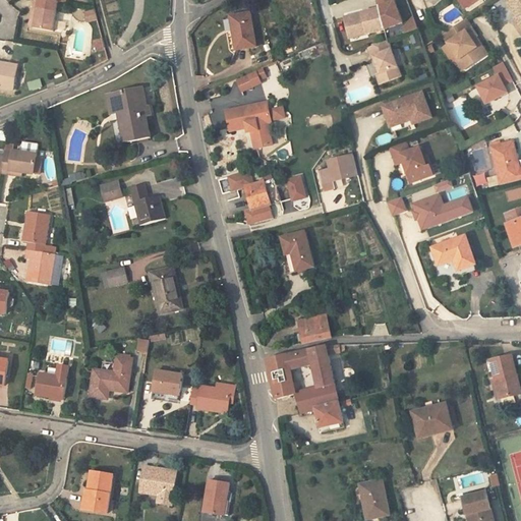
[(49,11),(51,0),(49,0),(35,0),(32,18),(36,19),(35,30),(53,33),(56,12),(49,11)]
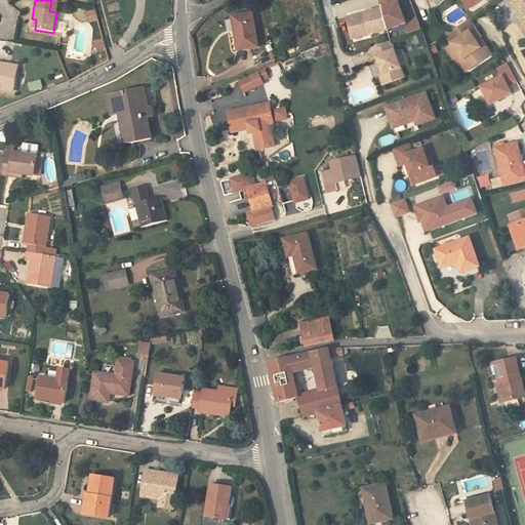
[(381,0),(384,8),(389,29),(407,22),(399,0),(398,0),(397,0),(381,0)]
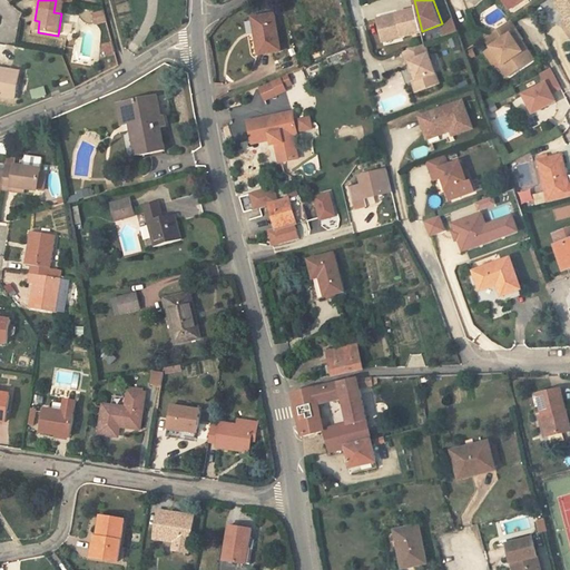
[(519,5),(514,0),(501,0),(510,12),(519,6),(519,5)]
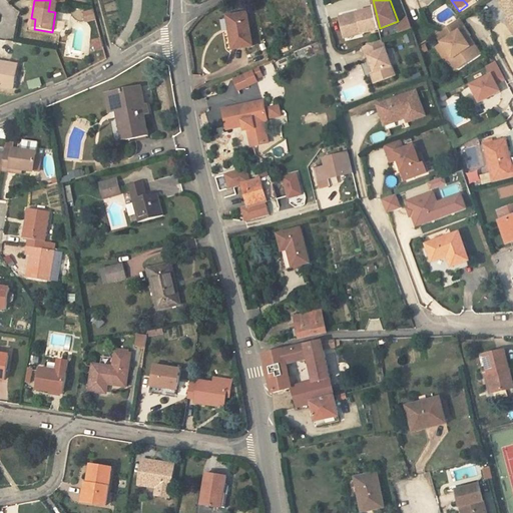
[(512,0),(501,0),(504,3),(500,5),(511,20),(508,23),(512,29),(512,0)]
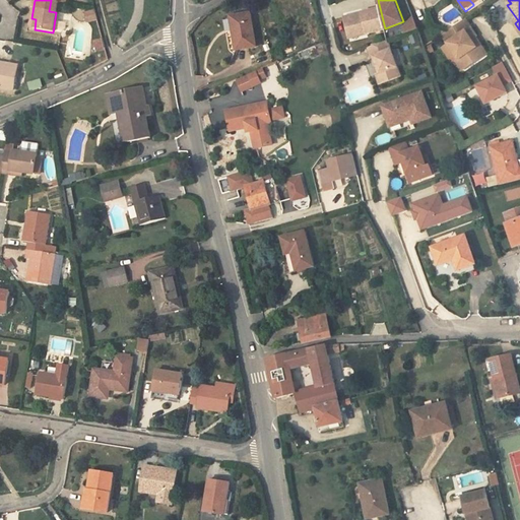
[(94,8),(84,11),(87,23),(98,20),(94,8)]
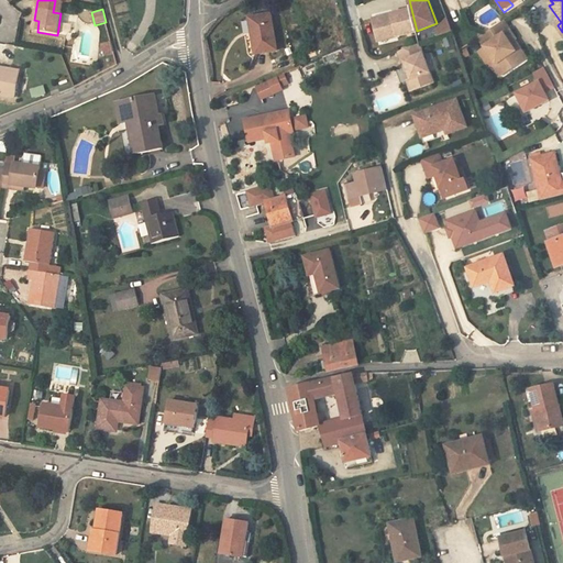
[(411,9),(374,18),(378,36),(398,32),(398,35),(417,31),(411,9)]
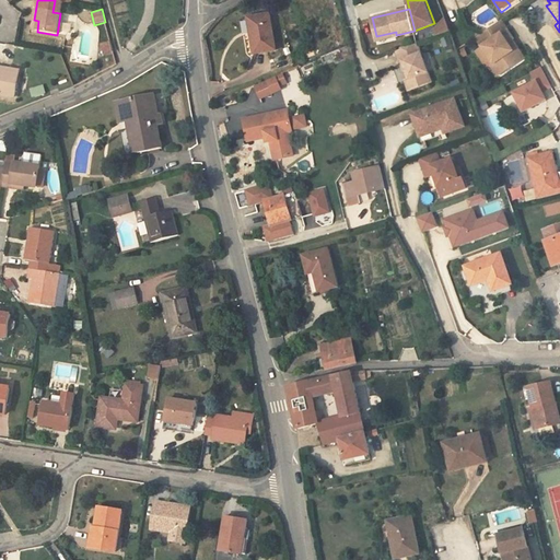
[(247,15),(253,51),(276,48),(269,12),(247,15)]
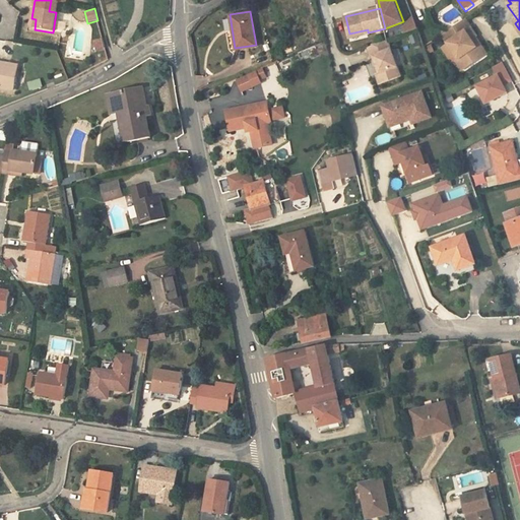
[(411,18),(400,28),(403,35),(416,30),(411,18)]
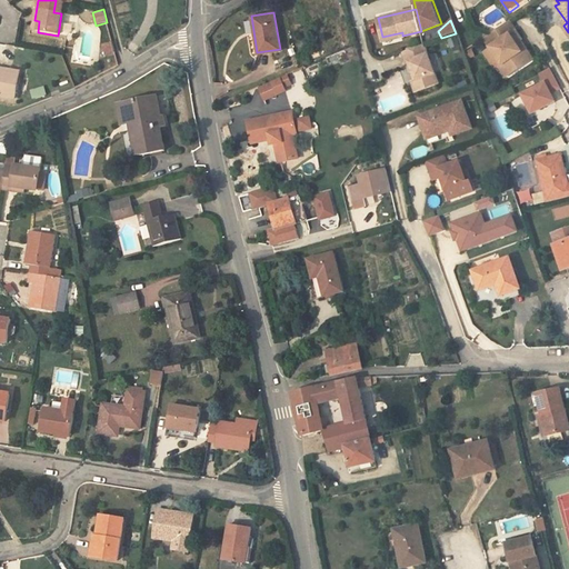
[(521,40),(508,22),(485,39),(492,51),(486,56),(498,71),(501,69),(506,76),(527,61),(515,45),(521,40)]
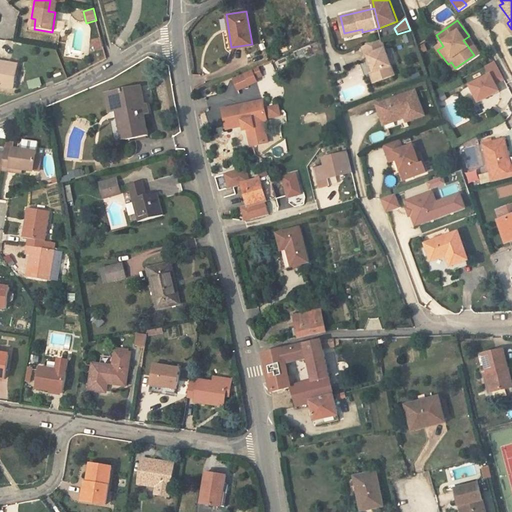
[(410,33),(404,36),(407,43),(414,41),(410,33)]
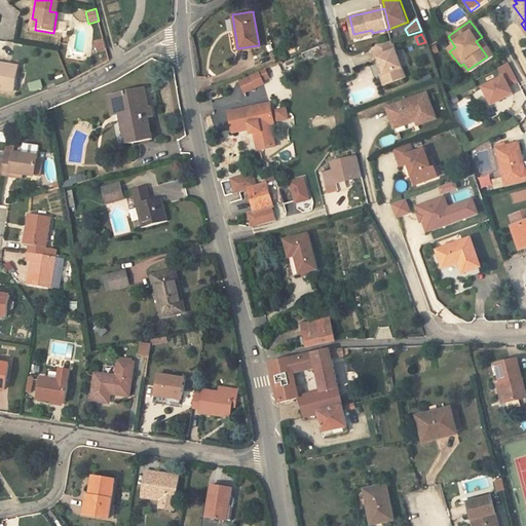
[(95,52),(106,50),(103,38),(91,41),(95,52)]
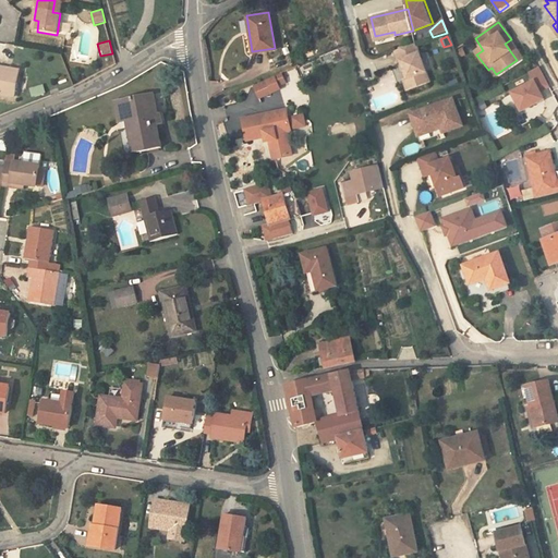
[(433,84),(416,44),(396,50),(401,61),(402,61),(410,77),(404,81),(410,94),(433,84)]
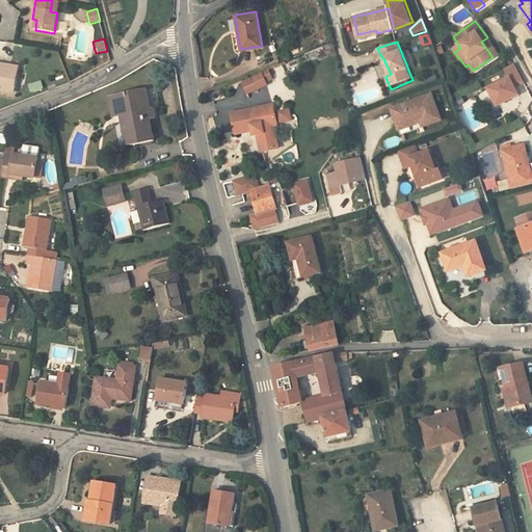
[(0,62),(0,88),(14,91),(17,65),(0,62)]
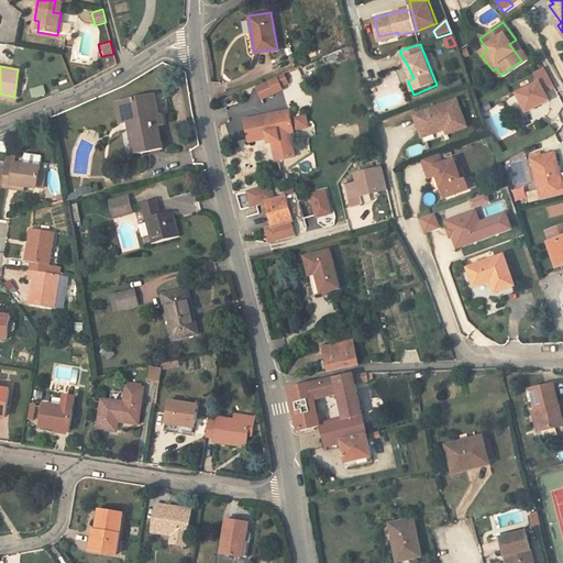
[(543,69),(532,74),(537,83),(516,94),(525,112),(548,100),(543,92),(553,88),(543,69)]
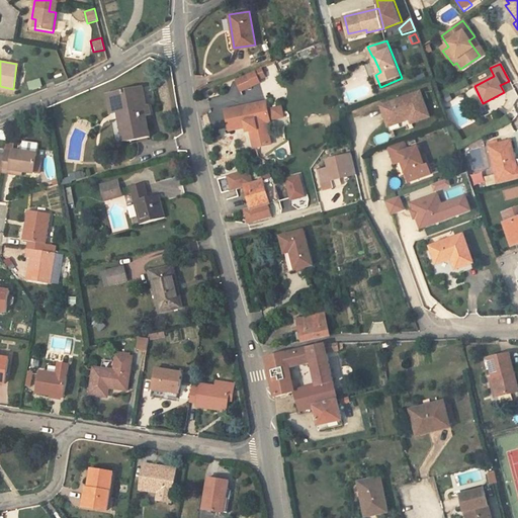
[(263,66),(256,69),(258,74),(265,71),(263,66)]
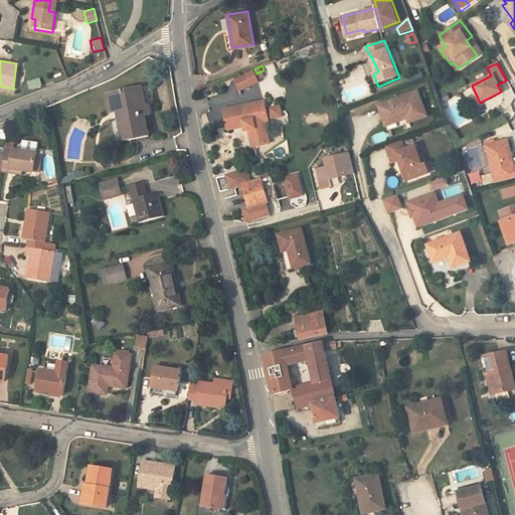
[(254,68),(234,77),(238,87),(259,77),(256,73),(254,68)]
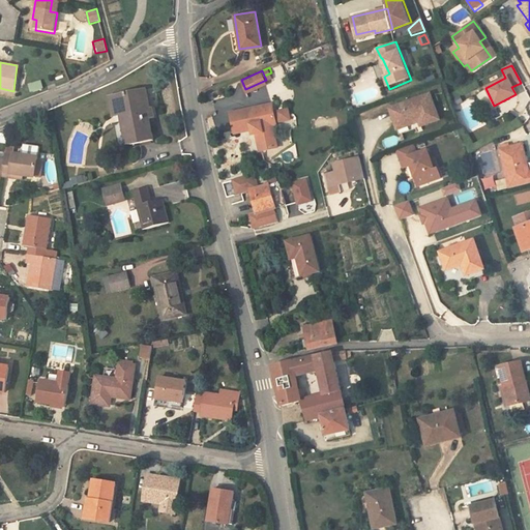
[(30,92),(43,89),(41,81),(28,84),(30,92)]
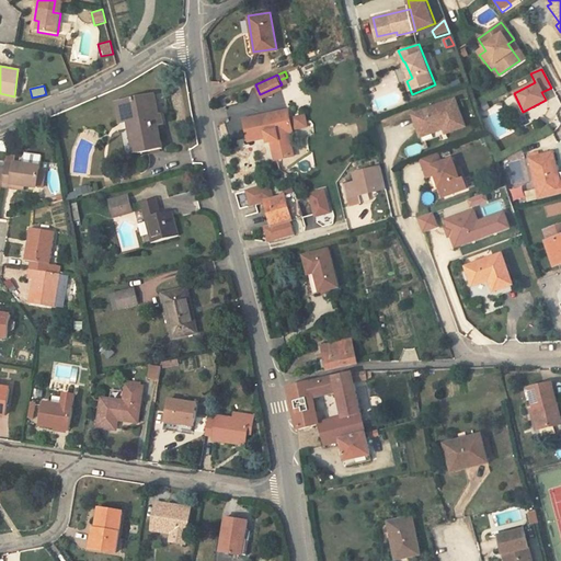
[(119,123),(132,121),(137,152),(161,148),(157,126),(163,125),(162,115),(158,115),(155,95),(115,102),(119,123)]
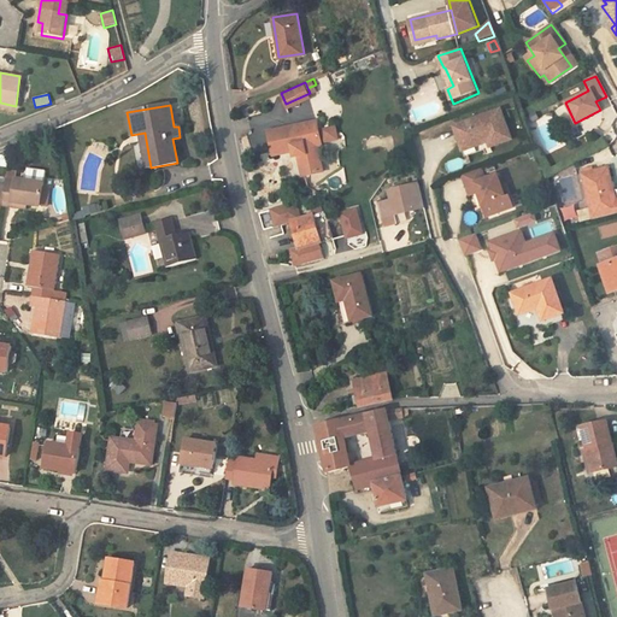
[(601,116),(605,125),(616,119),(616,113),(616,111),(601,116)]
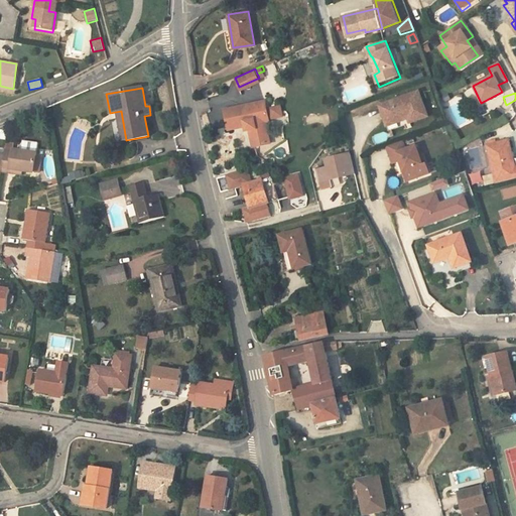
[(421,94),(384,108),(390,123),(409,117),(412,127),(431,121),(421,94)]
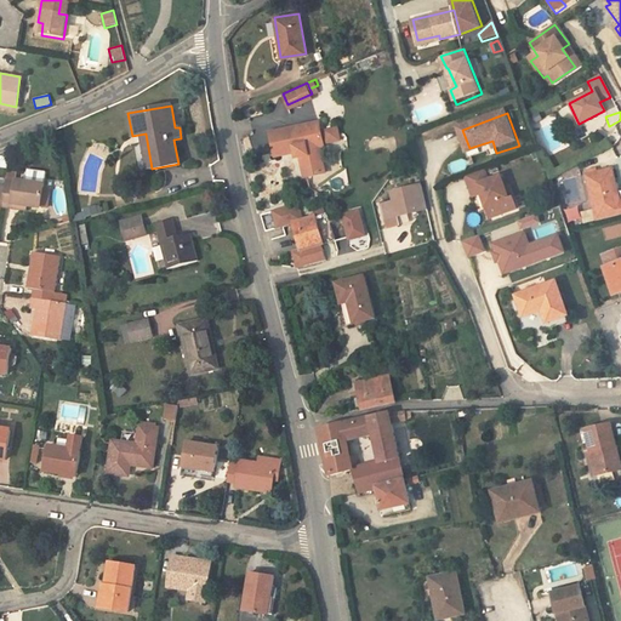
[(296,158),(300,157),(305,177),(324,172),(318,147),(320,146),(315,125),(268,134),(274,157),(294,152),(296,158)]
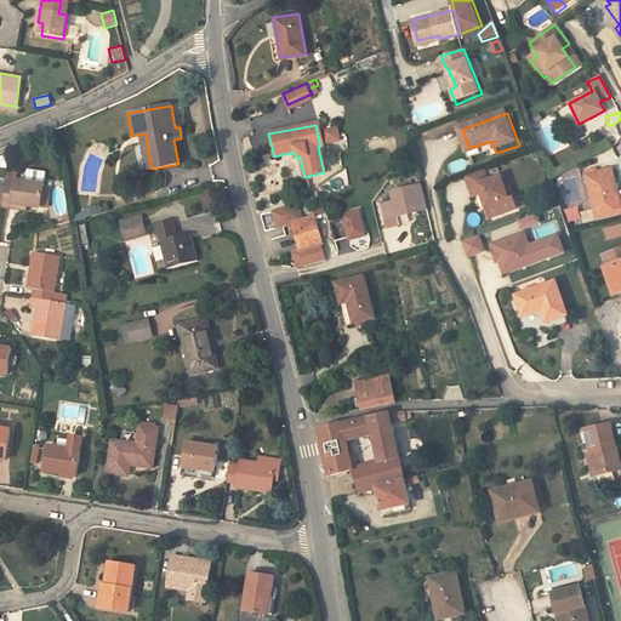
[(399,152),(409,149),(405,131),(394,134),(399,152)]
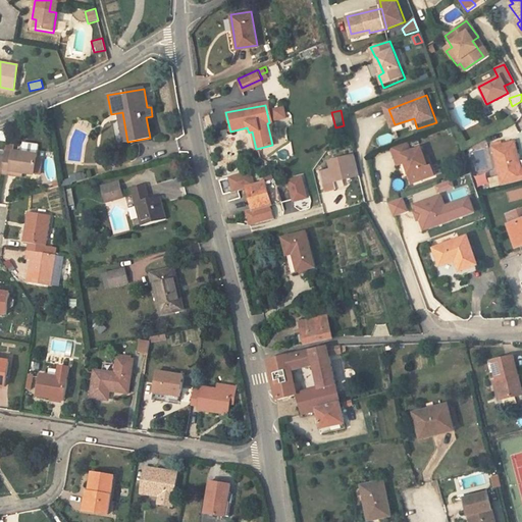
[(283,111),(273,112),(275,122),(285,120),(283,111)]
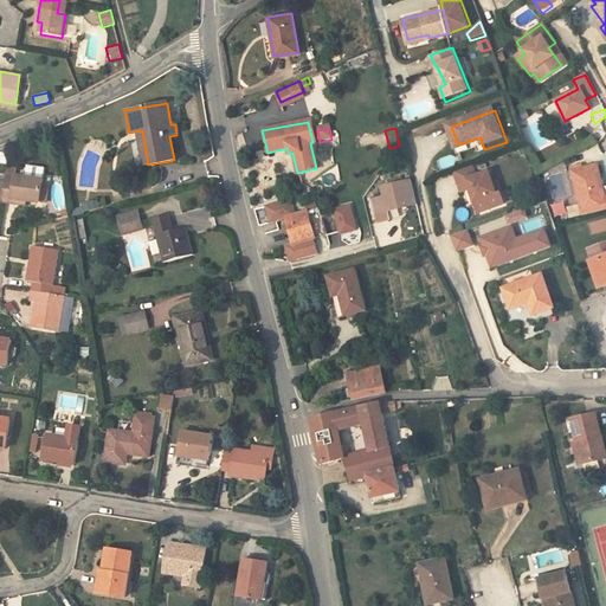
[(451,155),(440,162),(445,169),(456,162),(451,155)]
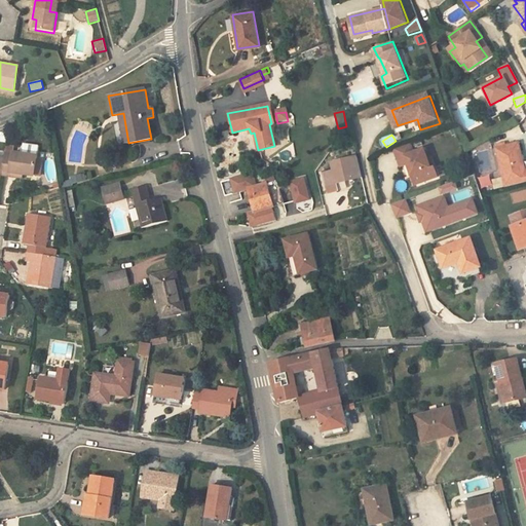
[(503,187),(525,182),(523,172),(516,142),(494,147),(503,187)]
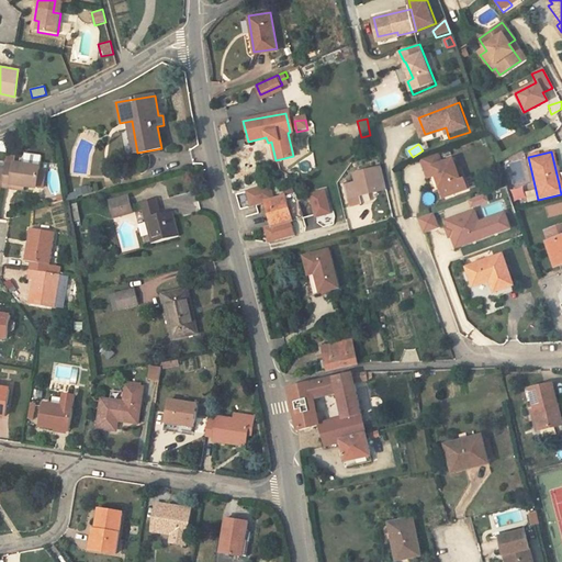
[(445,155),(430,160),(437,179),(441,177),(446,189),(449,188),(452,190),(456,198),(474,191),(467,171),(463,172),(460,161),(448,166),(445,155)]
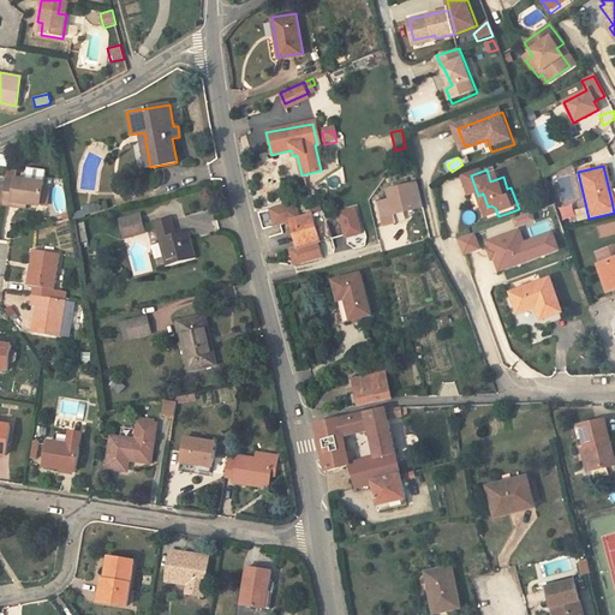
[(0,198),(0,202),(10,204),(11,199),(25,202),(39,204),(42,183),(16,178),(15,180),(5,178),(4,181),(0,198)]
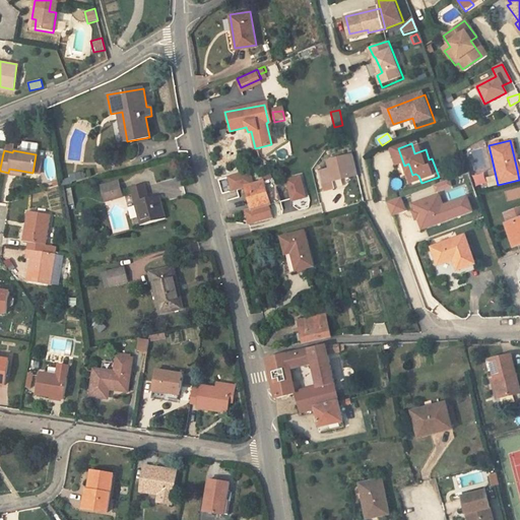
[(333,189),(332,183),(356,175),(351,156),(326,164),(327,170),(319,172),(323,192),(333,189)]
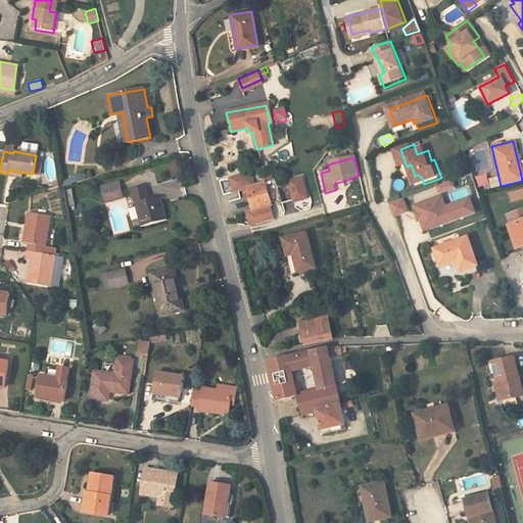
[(418,175),(415,176),(419,186),(424,184),(421,177),(418,175)]
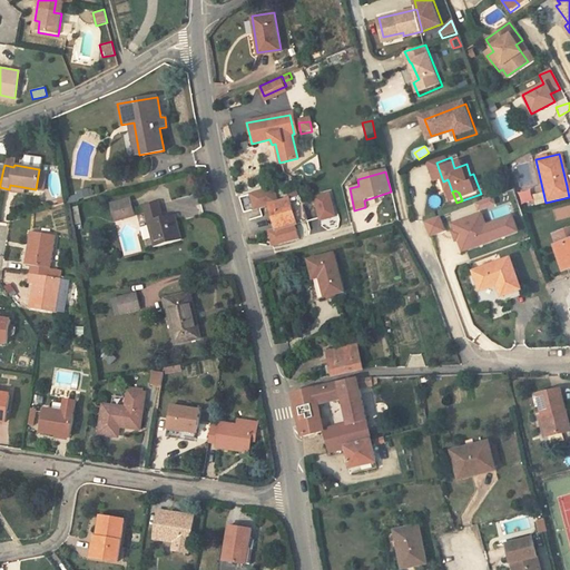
[(248,199),(253,215),(267,209),(276,207),(272,193),(248,199)]
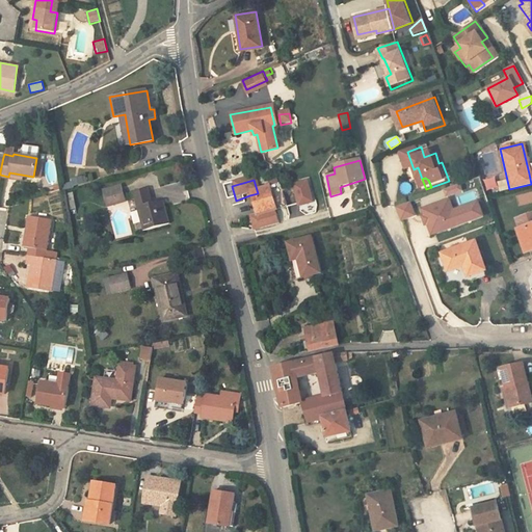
[(306,183),(292,187),(298,209),(312,205),(306,183)]
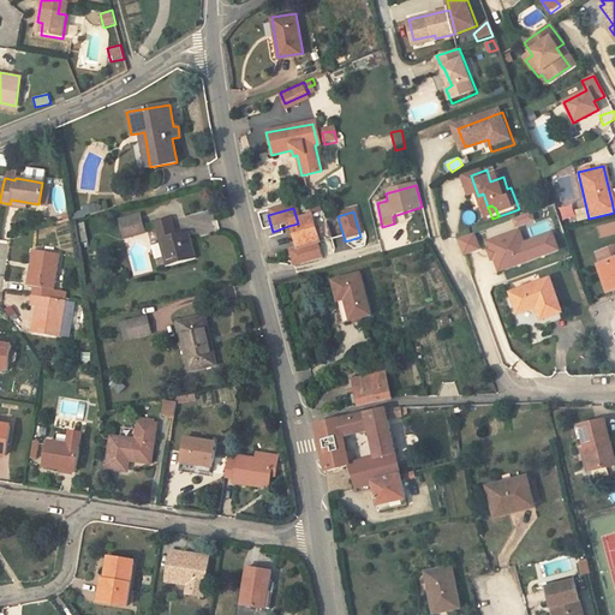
[(298,224),(288,226),(298,252),(317,246),(332,242),(323,215),(321,215),(310,219),(298,224)]
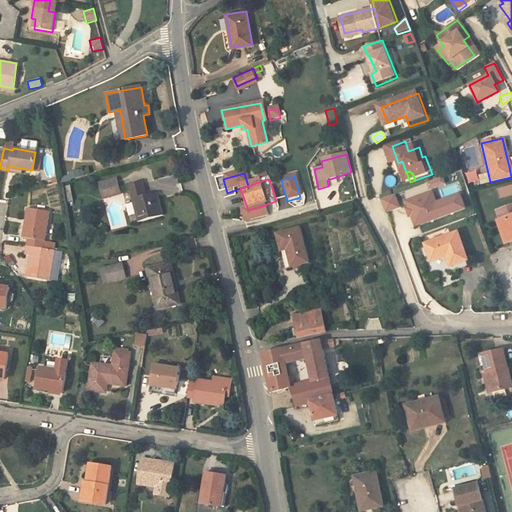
[(120,180),(104,184),(107,198),(111,197),(111,190),(122,187),(120,180)]
